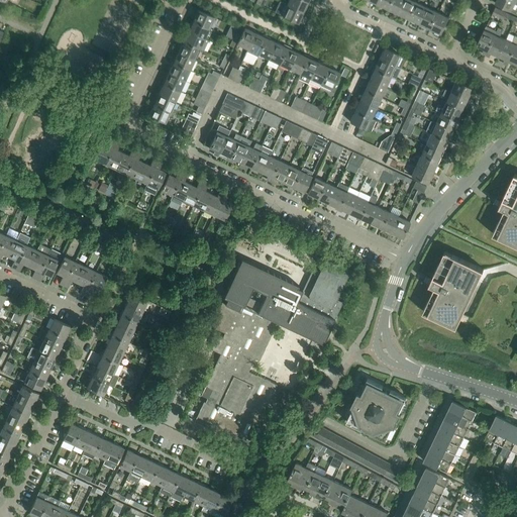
[(303,12),(308,2),(304,0),(288,0),(287,4),(303,12)]
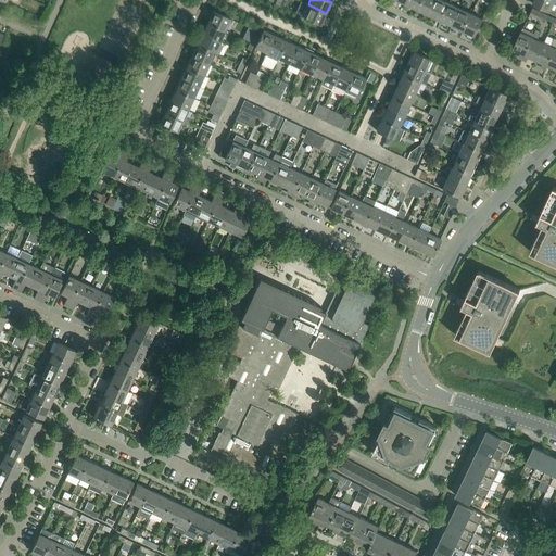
[(418,10),(422,0),(408,0),(406,4),(418,10)]
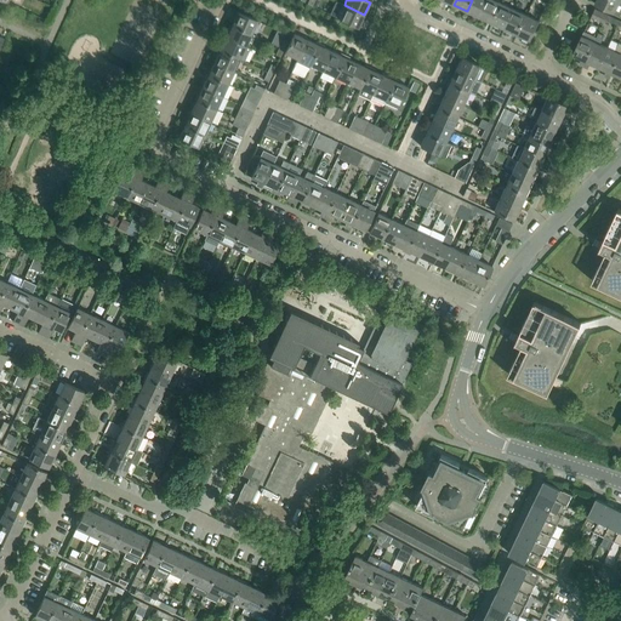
[(479,17),(486,0),(472,0),(467,11),(479,17)]
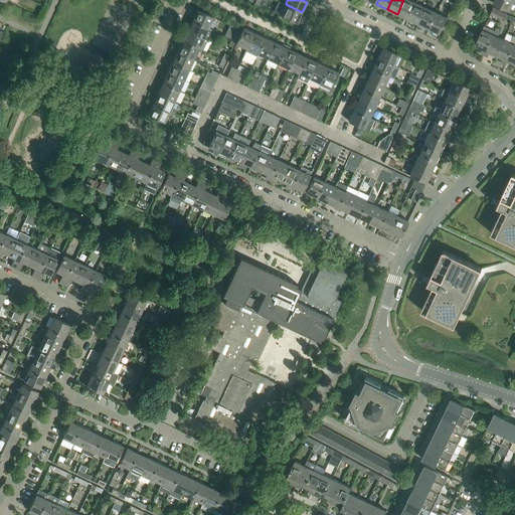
[(407,19),(415,3),(409,0),(403,0),(397,14),(407,19)]
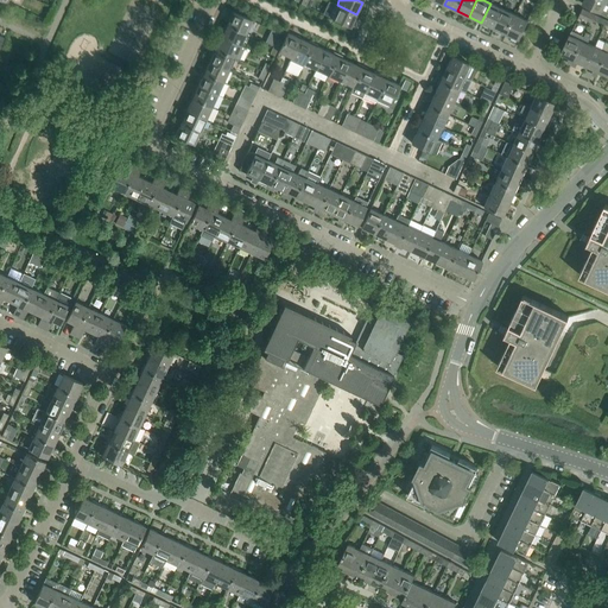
[(602,12),(607,1),(605,0),(583,0),(582,4),(602,12)]
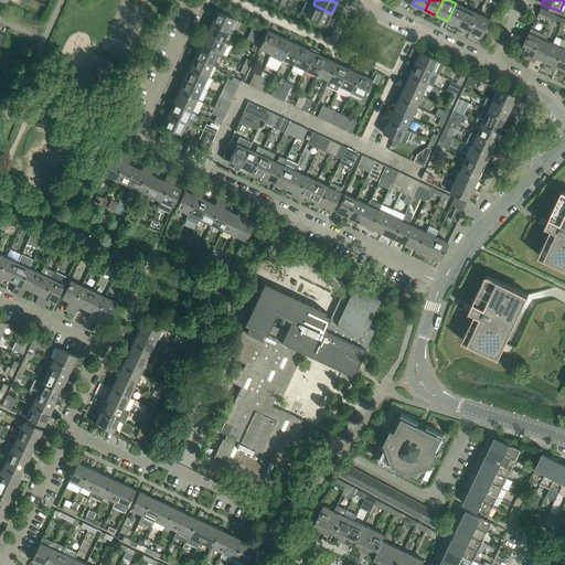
[(306,1),(300,13),(326,25),(331,13),(313,4),(306,1)]
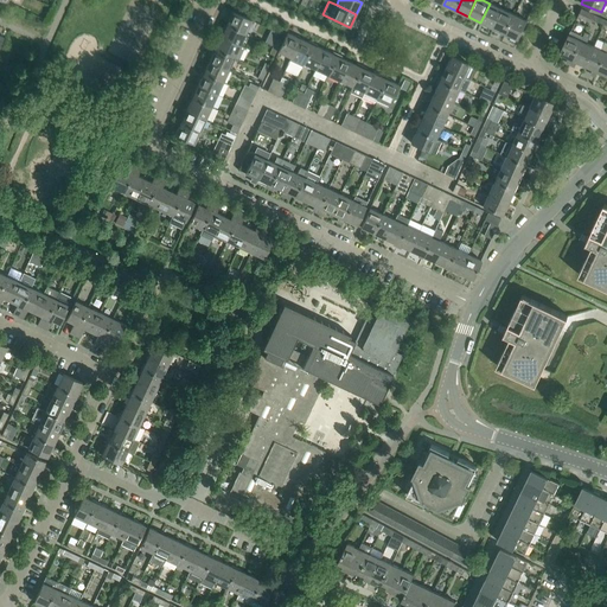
[(493,29),(502,8),(490,4),(480,23),(493,29)]
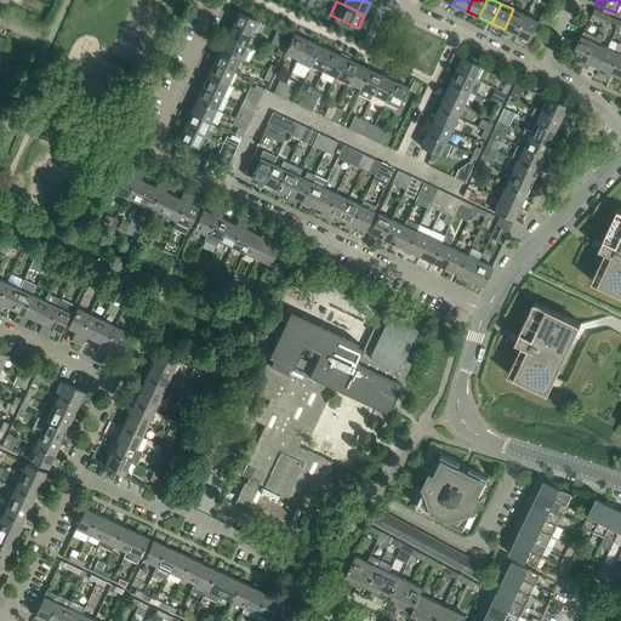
[(517,35),(527,15),(513,9),(505,29),(517,35)]
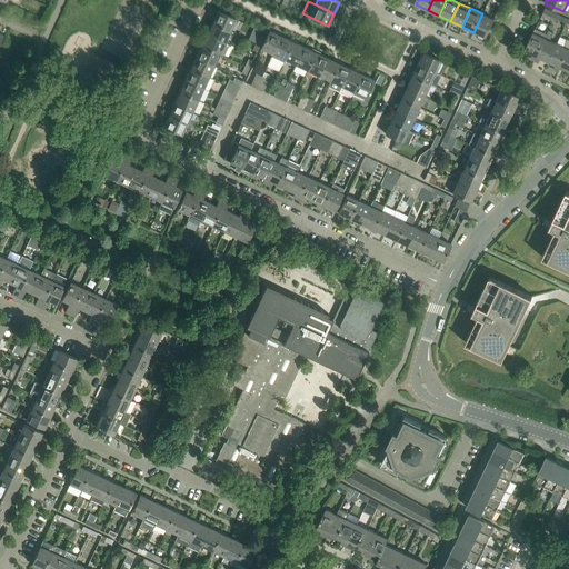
[(553,21),(555,18),(557,13),(545,8),(541,16),(553,21)]
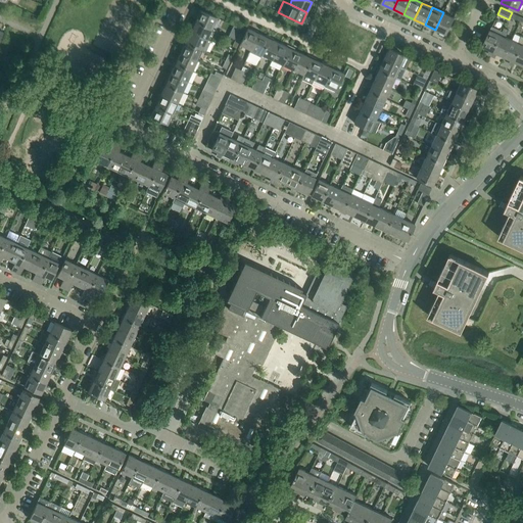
[(211,29),(217,17),(200,9),(195,20),(211,29)]
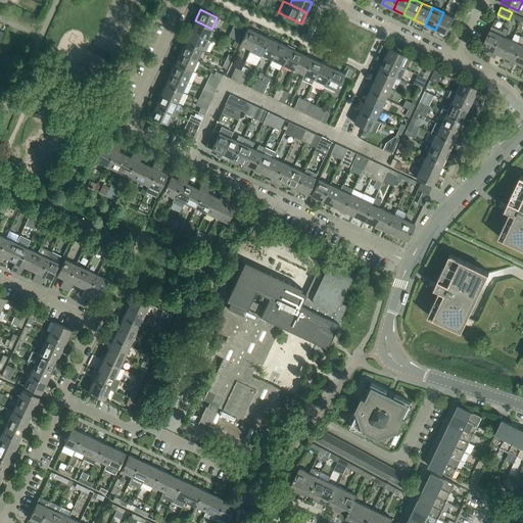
[(446,35),(454,17),(443,12),(435,30),(446,35)]
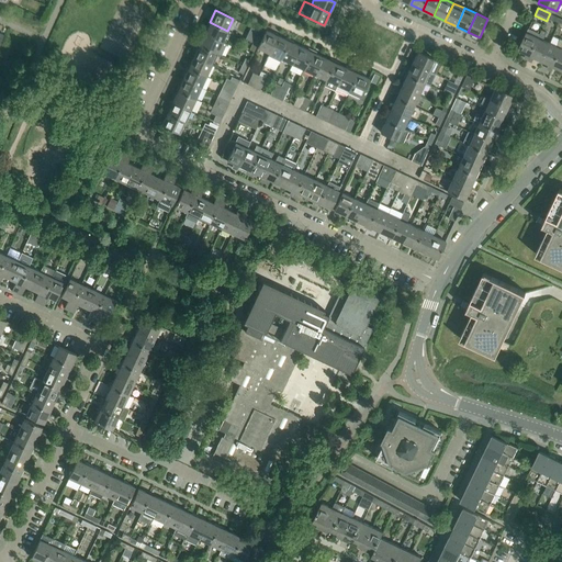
[(560,23),(561,19),(550,13),(548,18),(560,23)]
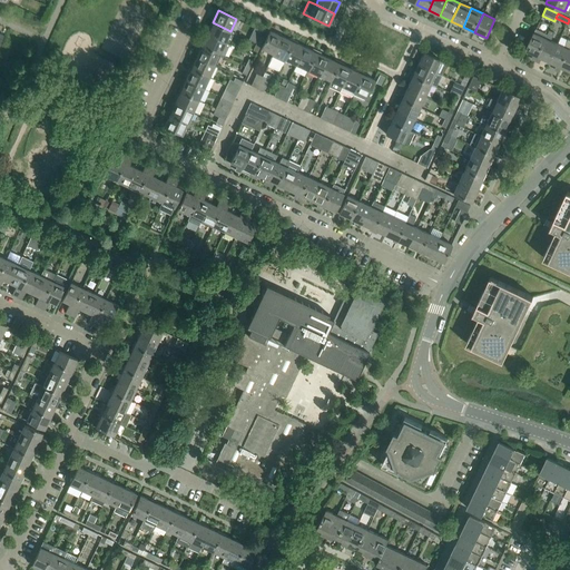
[(226,42),(231,31),(213,22),(207,35),(225,42),(226,42)]
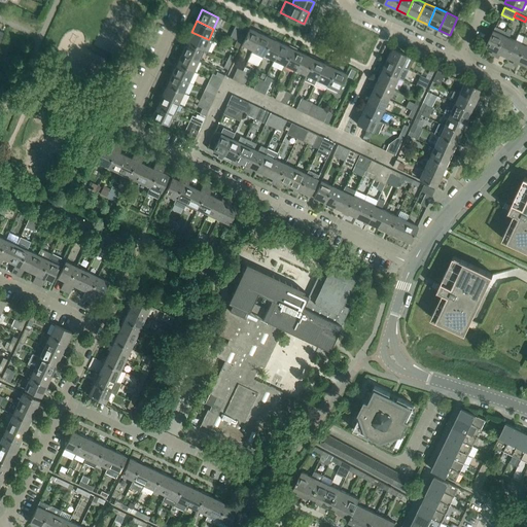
[(507,32),(506,32),(495,27),(486,47),(493,50),(491,56),(495,57),(507,32)]
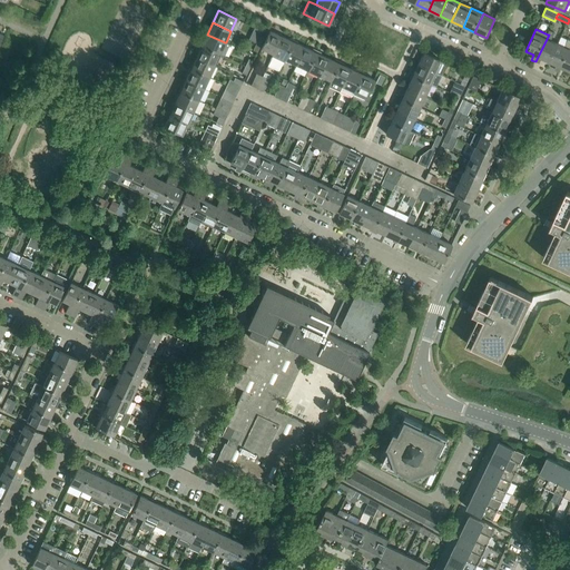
[(273,55),(282,36),(269,30),(261,49),(273,55)]
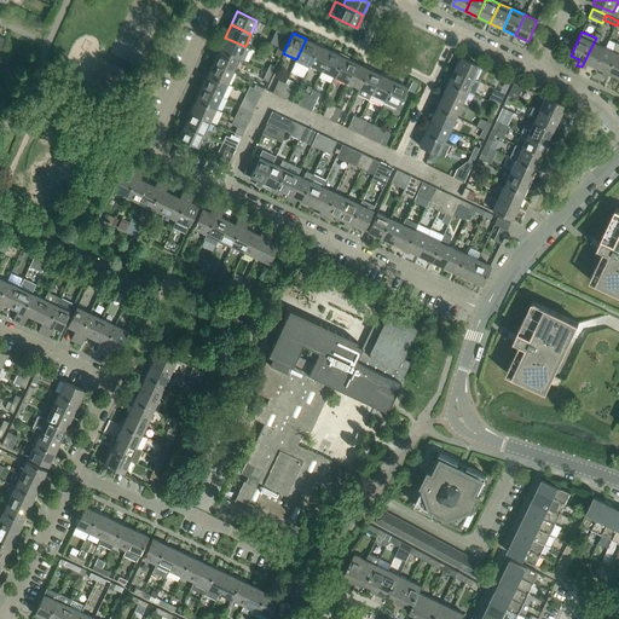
[(596,68),(606,47),(599,45),(603,35),(597,33),(595,38),(596,38),(582,67),(586,69),(589,64),(596,68)]
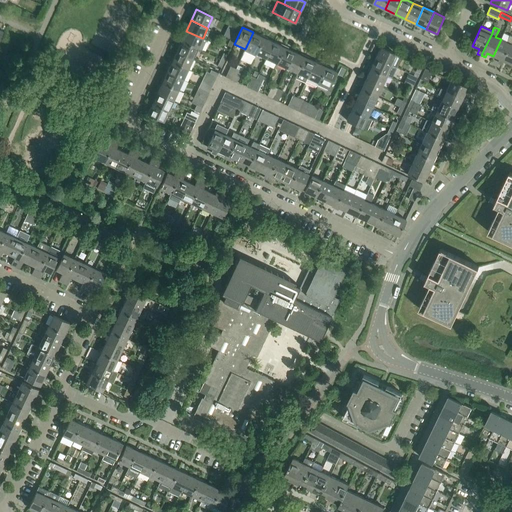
[(202,50),(206,40),(203,38),(202,38),(186,31),(181,41),(197,49),(198,48),(202,50)]
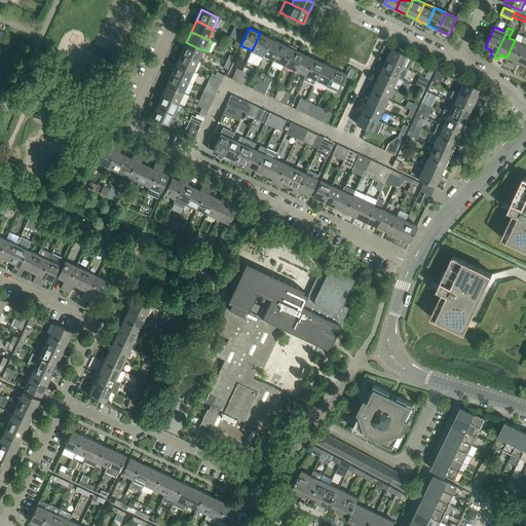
[(261,61),(263,55),(271,39),(260,33),(252,50),(250,55),(261,61)]
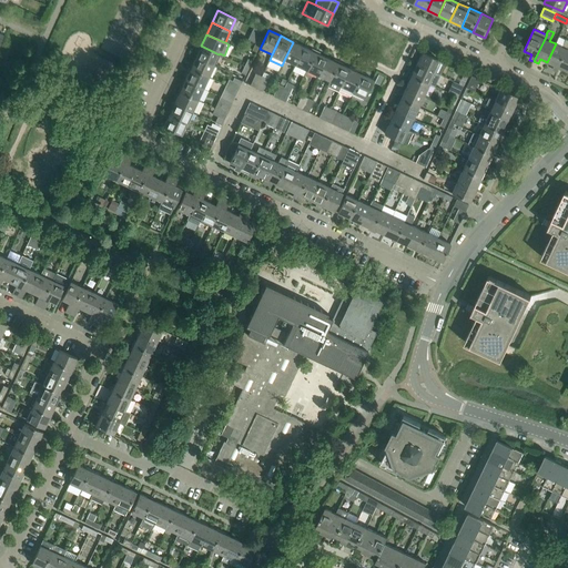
[(567,49),(567,48),(567,39),(566,39),(563,47),(556,43),(547,62),(555,66),(553,70),(557,72),(559,68),(567,49)]
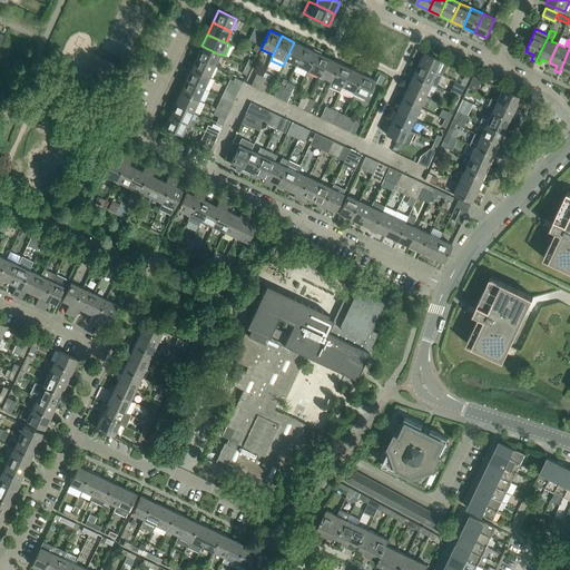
[(296,66),(305,47),(294,42),(285,60),(296,66)]
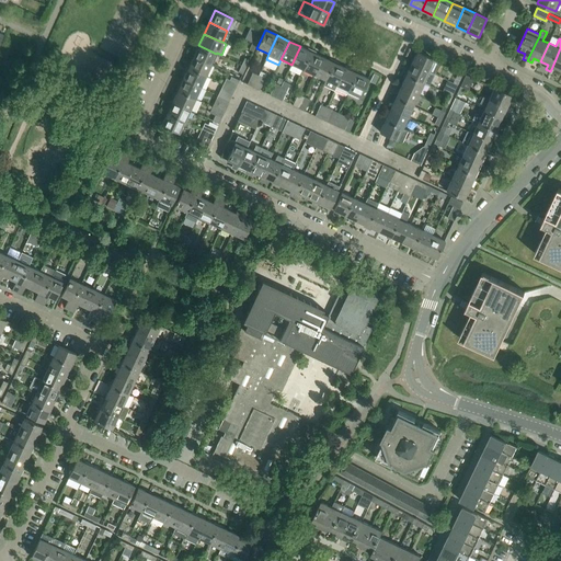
[(212,65),(216,54),(198,45),(193,56),(212,65)]
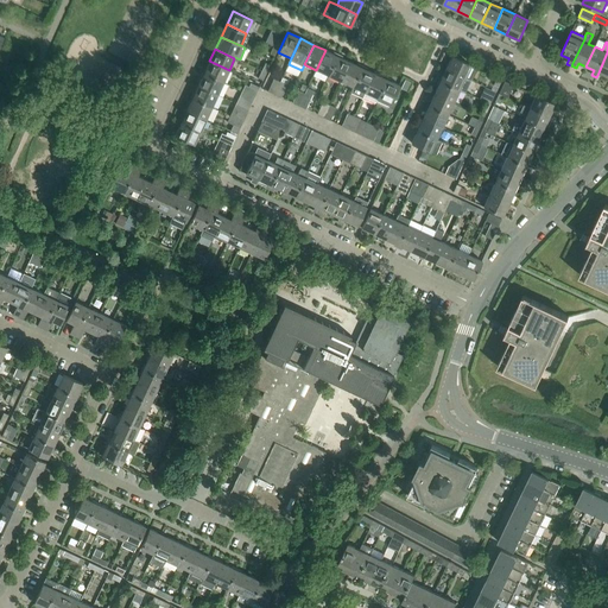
[(328,75),(337,56),(325,50),(316,70),(328,75)]
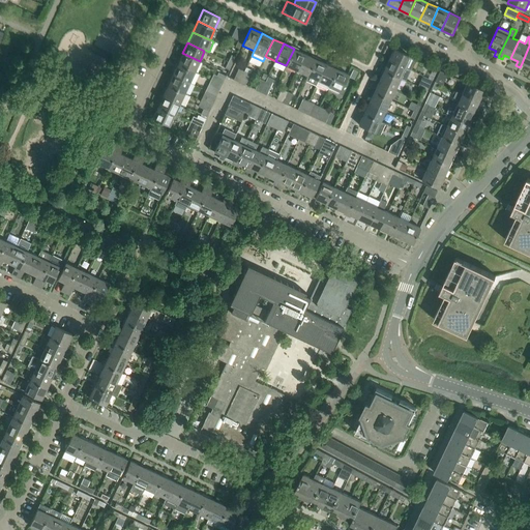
[(297,70),(305,54),(294,49),(286,65),(297,70)]
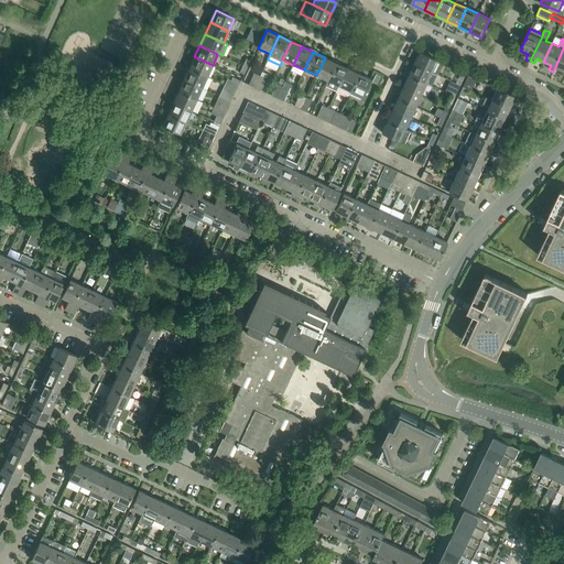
[(436,74),(442,63),(419,52),(413,63),(431,72),(436,74)]
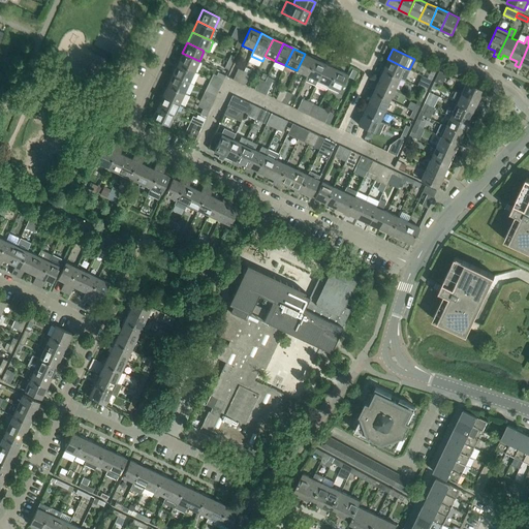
[(194,72),(199,61),(182,53),(177,64),(194,72)]
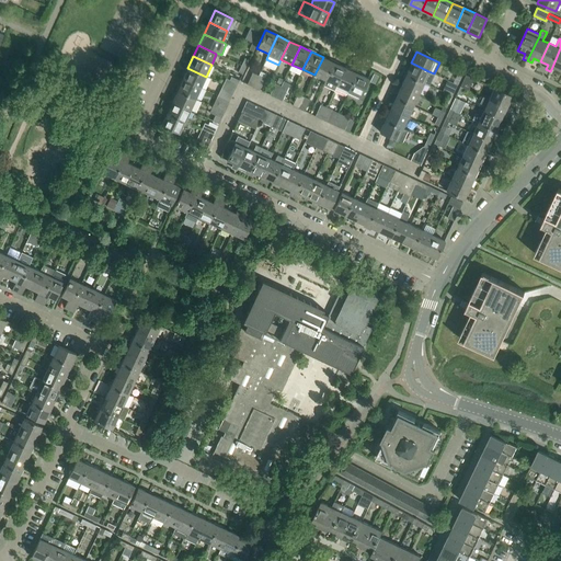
[(325,80),(334,63),(323,57),(315,75),(325,80)]
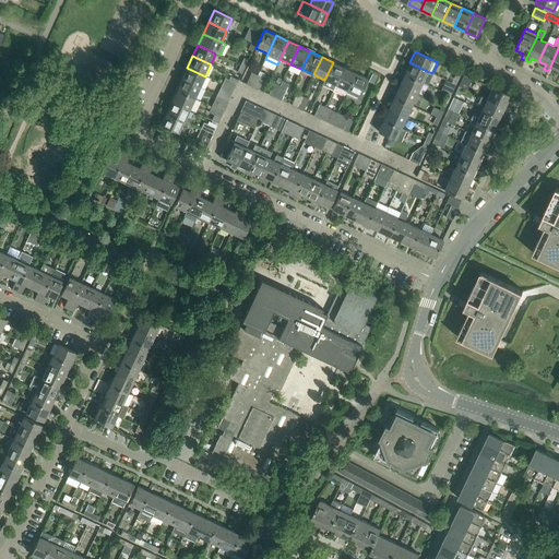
[(333,91),(344,68),(333,62),(324,80),(322,85),(333,91)]
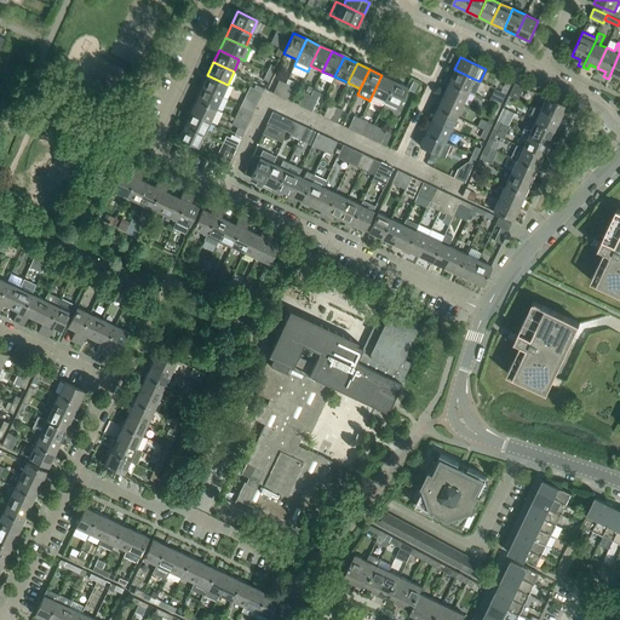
[(454,69),(448,82),(468,91),(474,95),(480,81),(474,79),(454,69)]
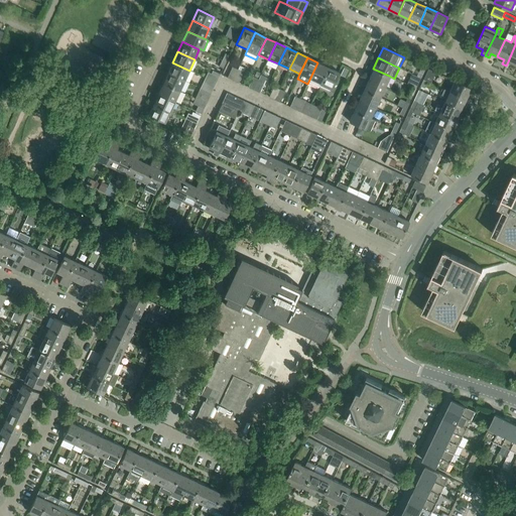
[(184,81),(189,71),(172,62),(168,73),(184,81)]
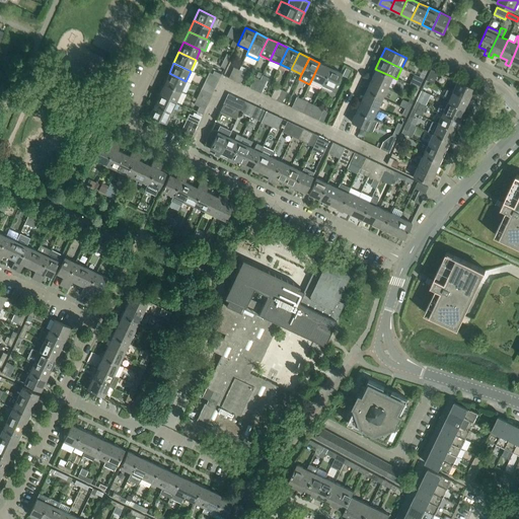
[(320,89),(321,87),(330,68),(319,63),(309,84),(320,89)]
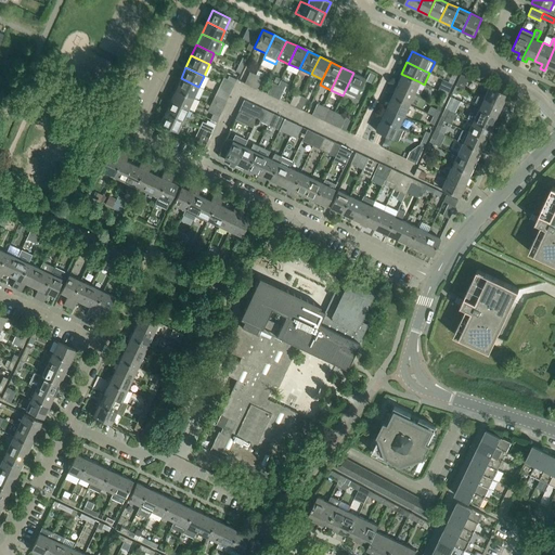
[(452,84),(457,73),(453,71),(448,82),(452,84)]
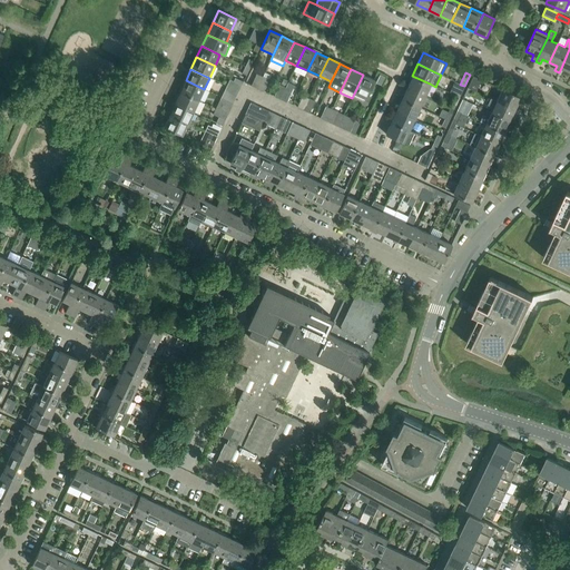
[(257,88),(263,77),(256,74),(251,86),(257,88)]
